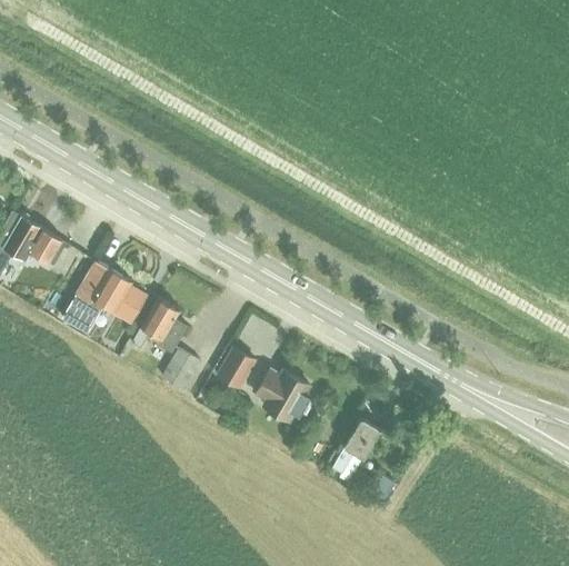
[(49,264),(62,241),(40,229),(41,229),(20,217),(12,212),(0,232),(0,275),(12,255),(22,261),(28,252),(49,264)]
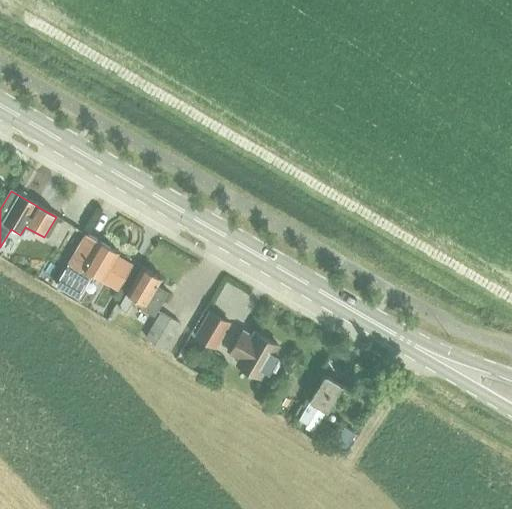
[(127,276),(134,265),(117,255),(118,254),(86,235),(55,286),(77,300),(92,275),(102,281),(110,267),(127,276)]
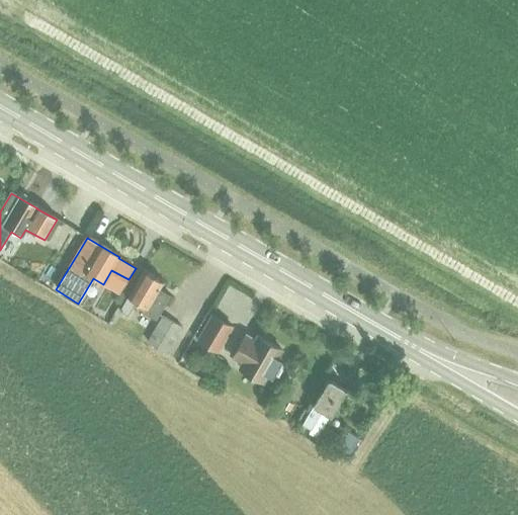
[(144,271),(120,313),(126,318),(135,307),(146,313),(143,318),(157,324),(149,340),(168,352),(192,308),(160,288),(163,282),(144,271)]
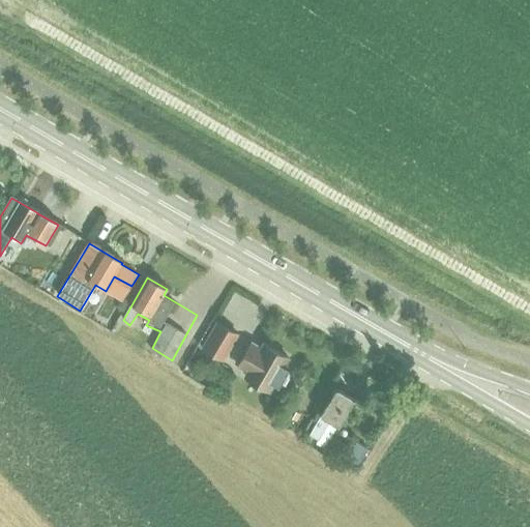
[(202,350),(223,361),(237,337),(216,324),(202,350)]
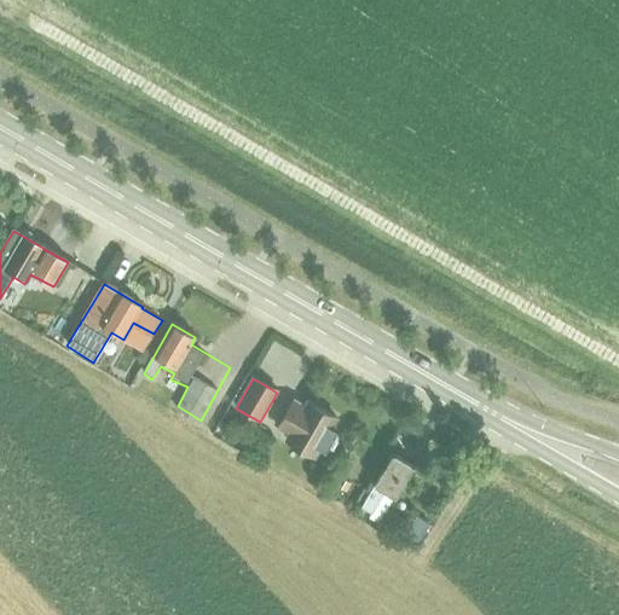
[(336,421),(307,404),(305,408),(294,402),(277,430),(288,436),(285,441),(314,458),(319,450),(325,453),(336,433),(331,429),(336,421)]
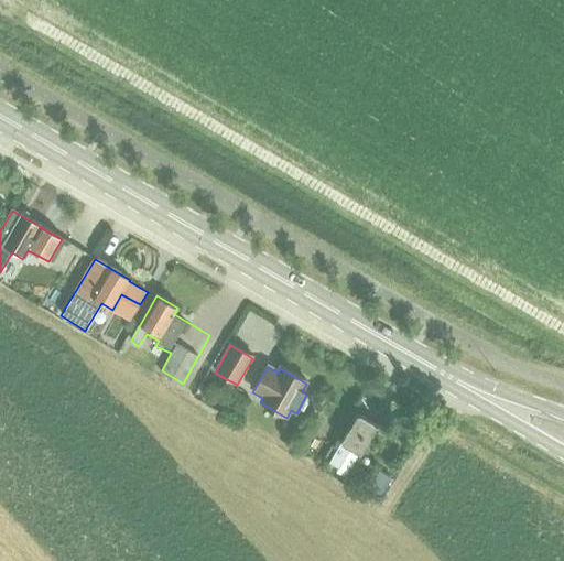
[(378,497),(379,496),(389,479),(378,472),(373,481),(350,466),(358,454),(359,455),(377,425),(358,414),(328,464),(337,470),(335,474),(344,478),(345,477),(368,491),(378,497)]
